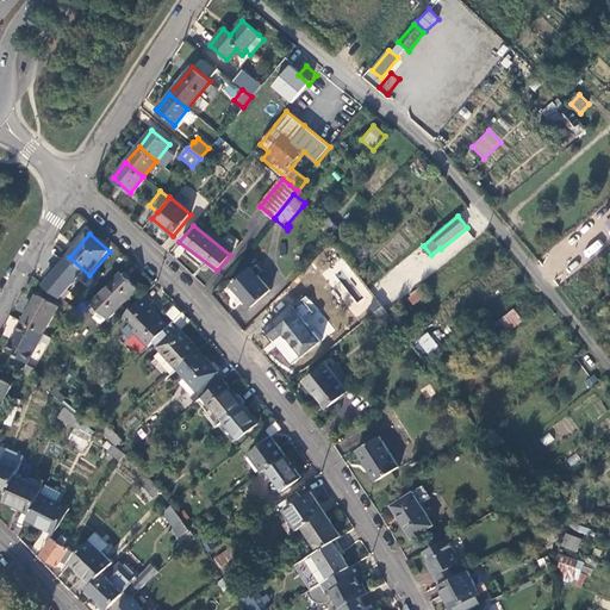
[(587,257),(603,247),(598,241),(583,251),(587,257)]
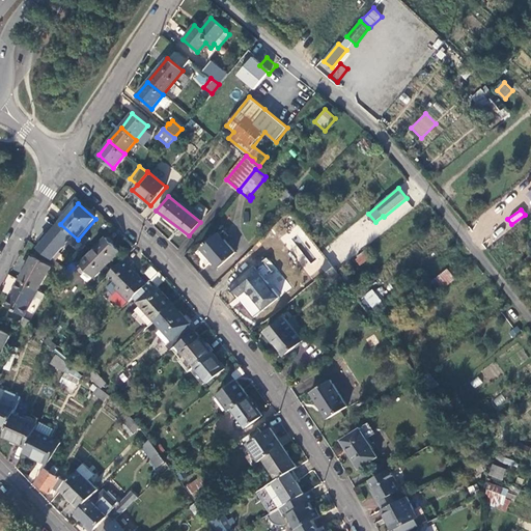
[(234,252),(218,232),(200,247),(217,267),(234,252)]
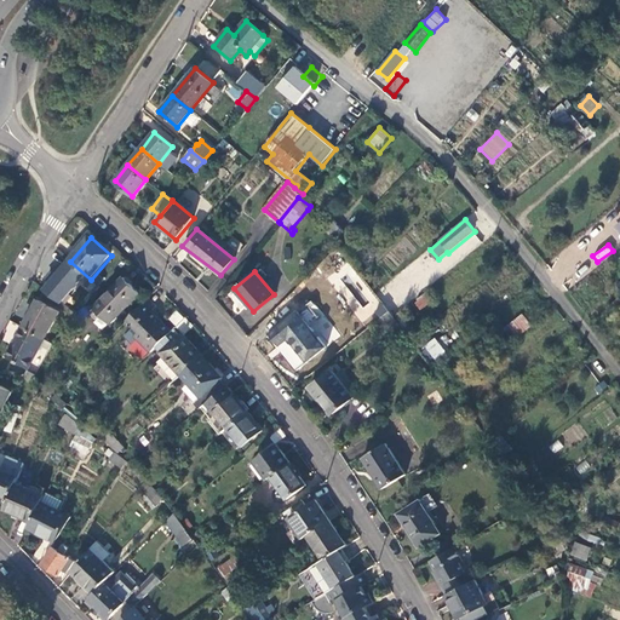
[(354,277),(345,285),(336,274),(327,281),(367,323),(383,308),(354,277)]
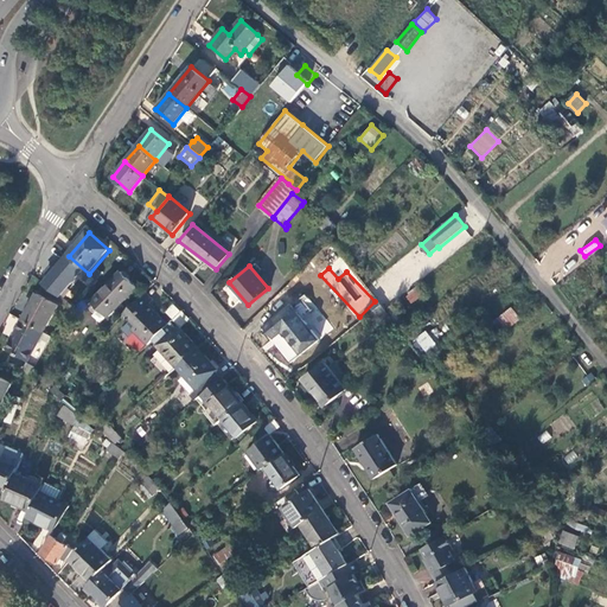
[(100,308),(110,318),(138,288),(122,274),(88,307),(94,314),(100,308)]
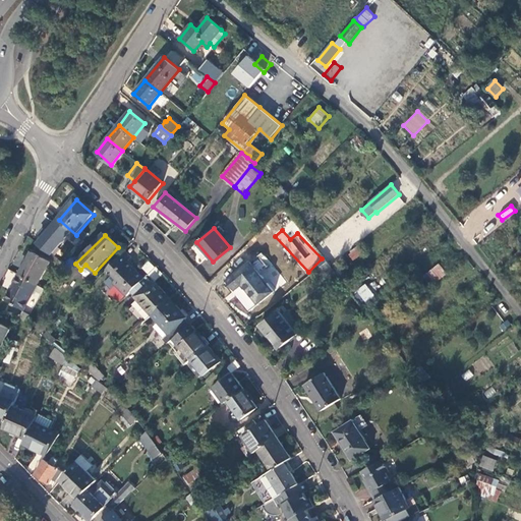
[(366,251),(359,244),(346,256),(352,264),(366,251)]
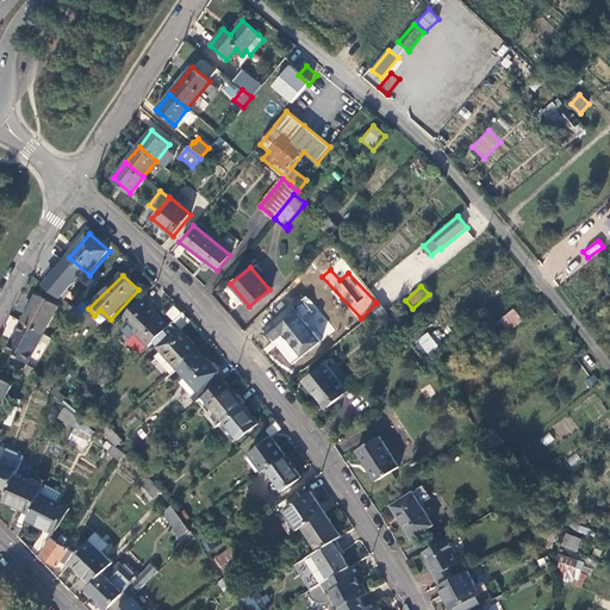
[(39,296),(24,322),(44,334),(60,307),(39,296)]
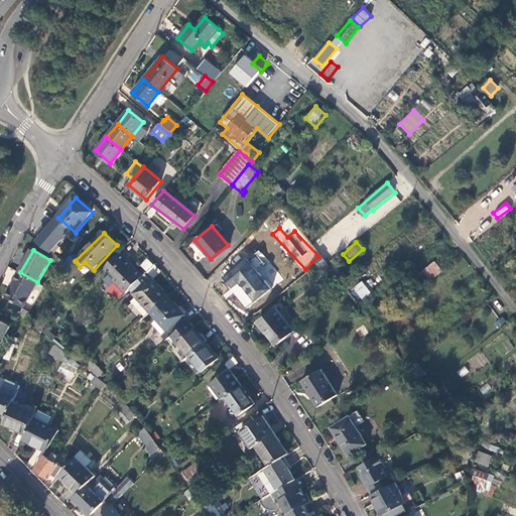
[(123,250),(105,269),(111,274),(104,282),(111,289),(116,284),(126,294),(131,288),(143,277),(131,265),(132,265),(127,260),(130,257),(123,250)]
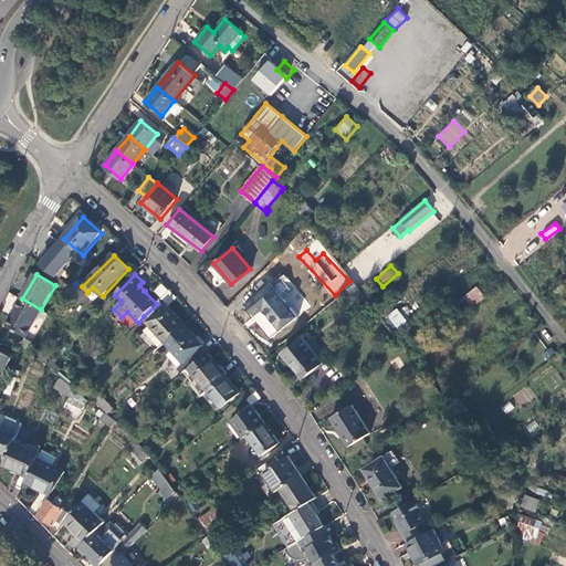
[(355,283),(347,290),(356,301),(360,297),(364,294),(355,283)]
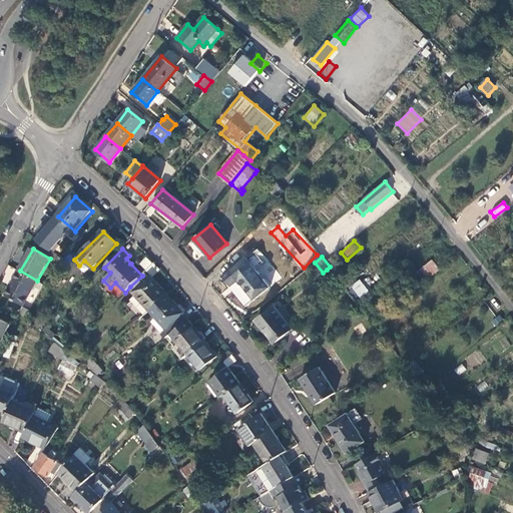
[(269,287),(245,259),(222,278),(229,287),(237,281),(252,300),(269,287)]
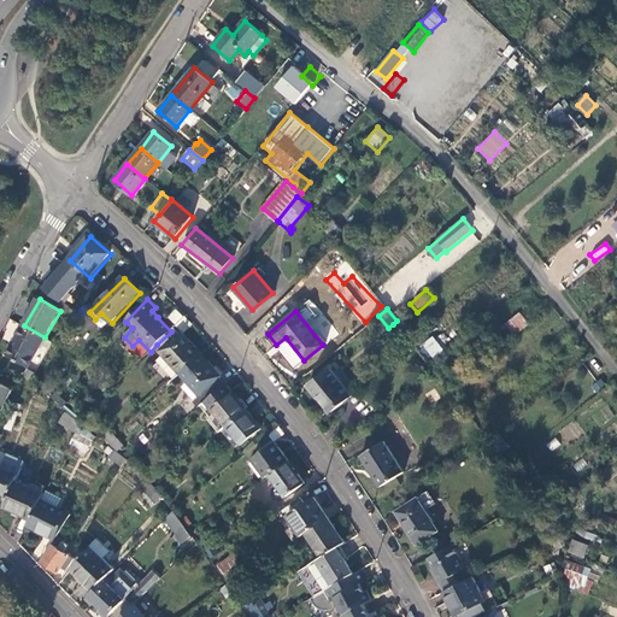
[(503,328),(509,338),(528,323),(521,313),(503,328)]
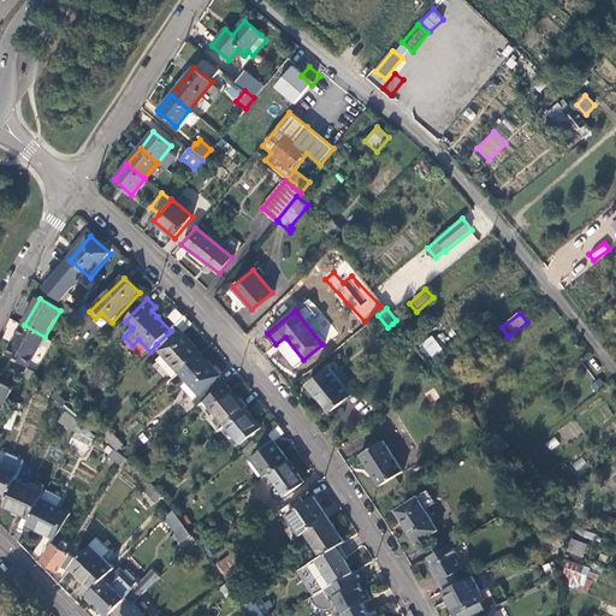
[(11,339),(18,323),(11,320),(4,337),(11,339)]
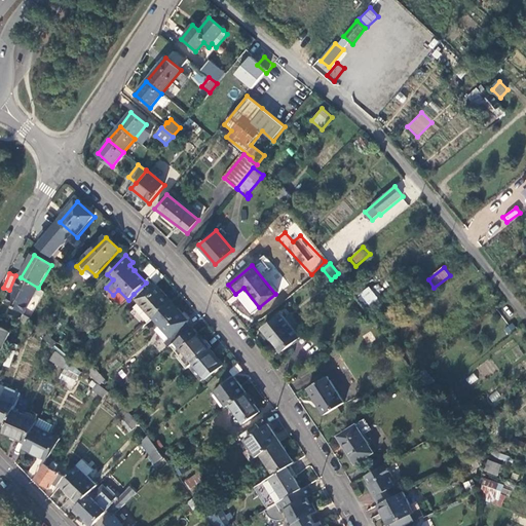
[(38,288),(21,277),(6,303),(24,313),(38,288)]
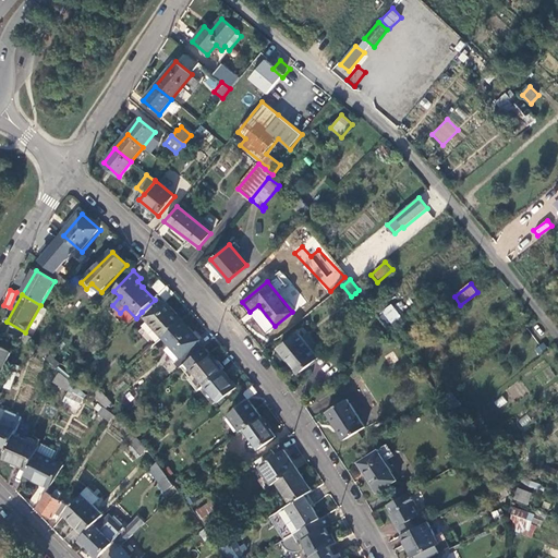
[(155,300),(142,312),(150,322),(141,331),(155,347),(165,338),(183,320),(166,300),(162,302),(158,298),(155,300)]
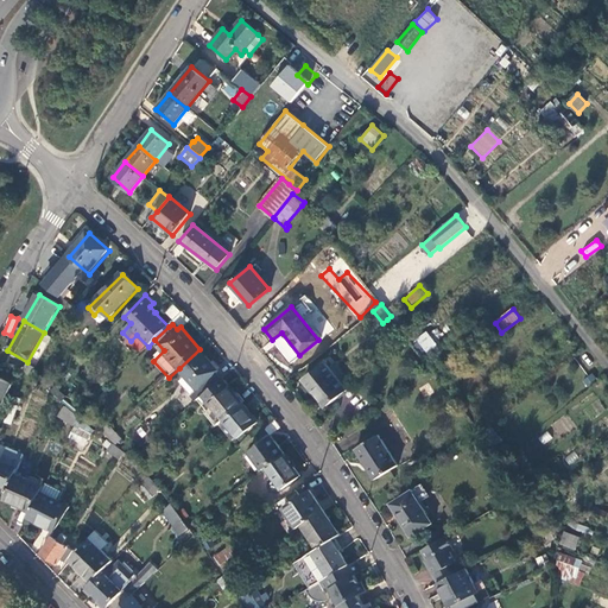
[(439,346),(428,330),(412,342),(425,358),(439,346)]
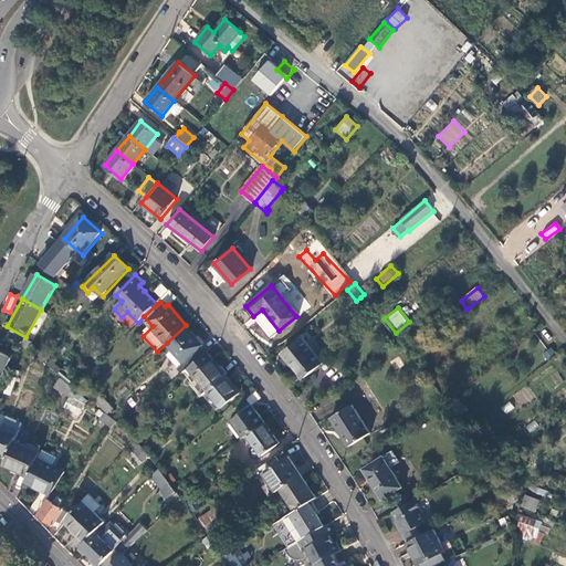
[(186,325),(167,343),(175,350),(169,355),(171,358),(169,359),(182,375),(189,368),(207,354),(201,347),(203,345),(186,325)]
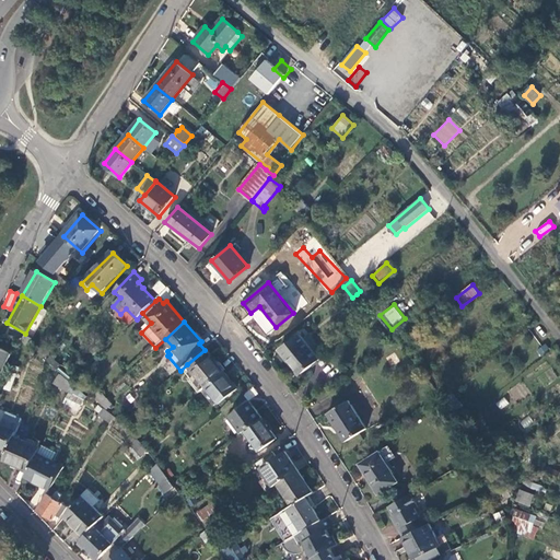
[(279,351),(299,376),(319,360),(302,338),(305,336),(303,333),(279,351)]
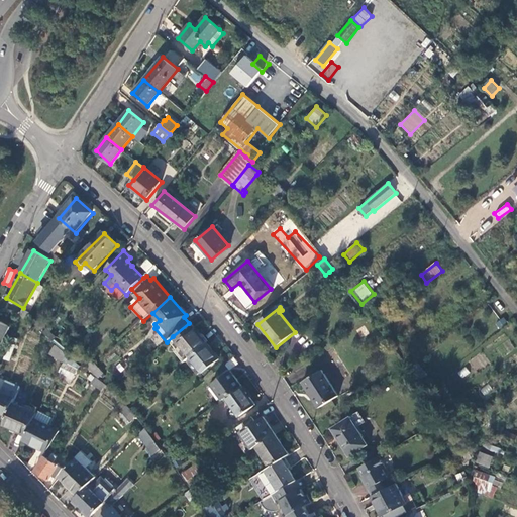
[(0,321),(0,347),(0,348),(10,327),(0,321)]
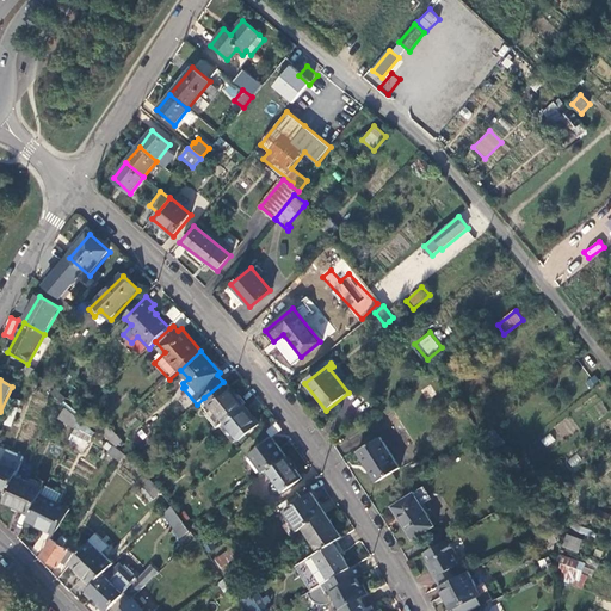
[(224,423),(246,406),(224,381),(223,382),(204,397),(224,423)]
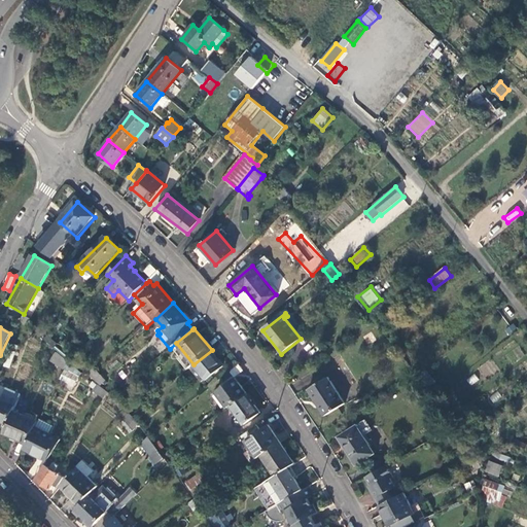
[(224,365),(212,350),(194,364),(206,380),(224,365)]
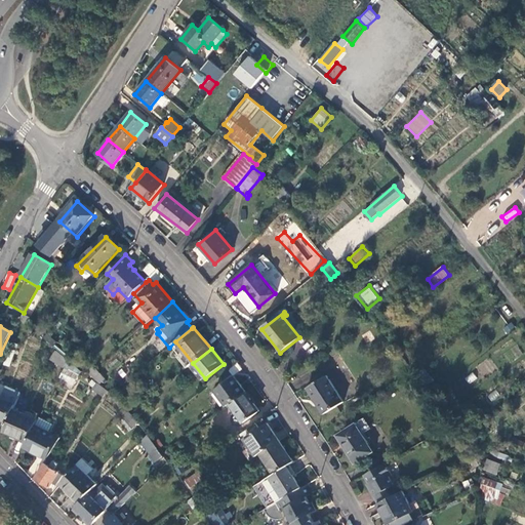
[(50,361),(65,371),(69,362),(56,353),(50,361)]
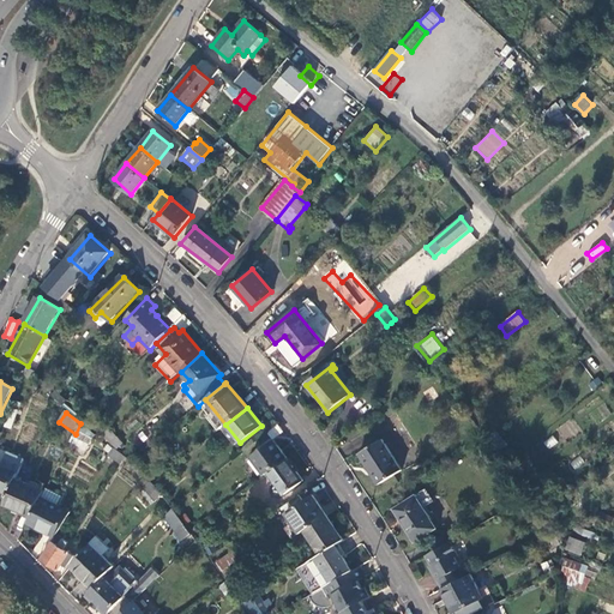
[(6,427),(12,428),(17,417),(11,415),(6,427)]
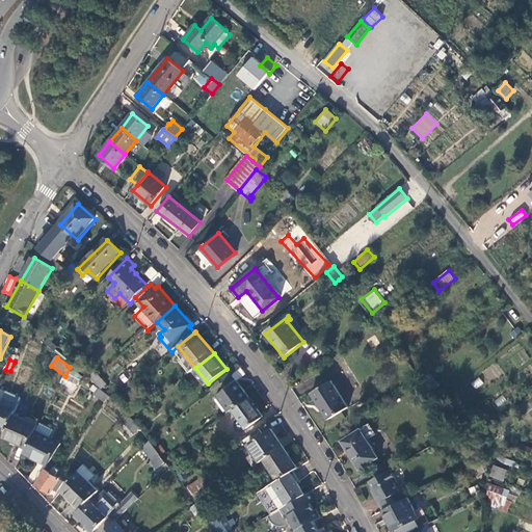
[(84,372),(92,379),(98,374),(95,370),(96,370),(91,366),(84,372)]
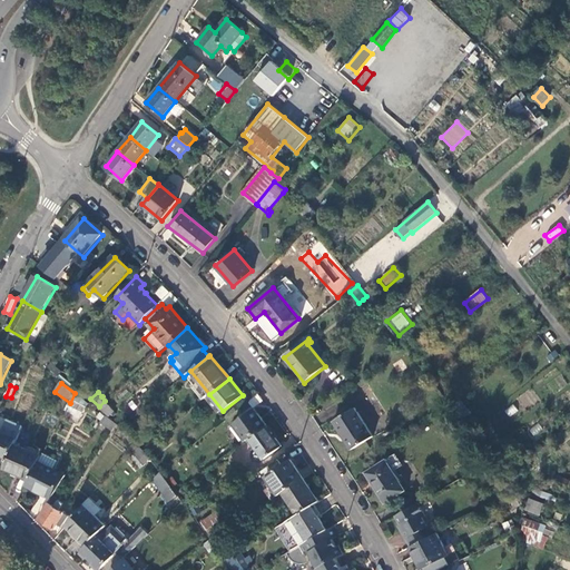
[(75,393),(70,403),(67,410),(71,412),(68,418),(79,423),(81,418),(82,419),(90,404),(75,393)]
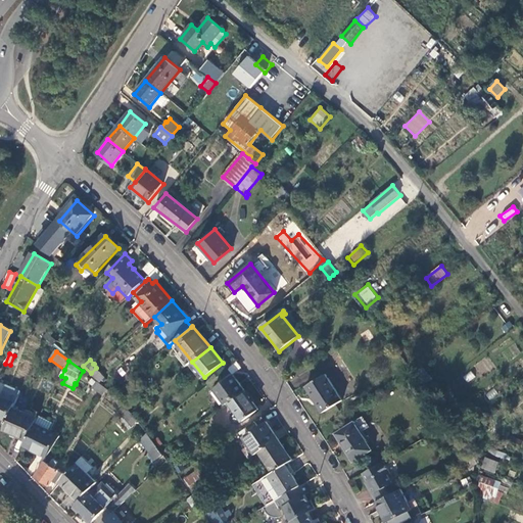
[(96,368),(91,373),(99,380),(104,377),(96,368)]
